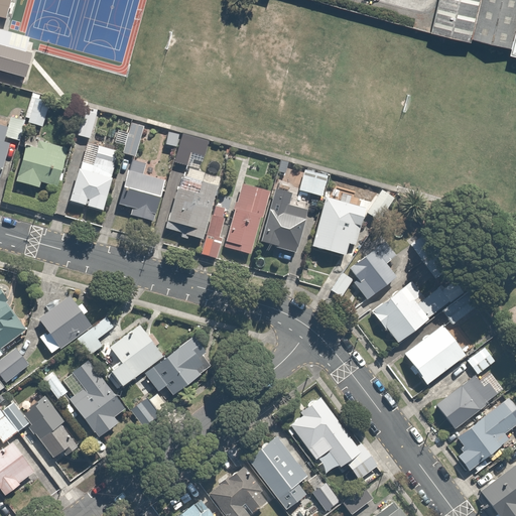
[(0,0),(0,15),(6,17),(11,0),(0,0)]
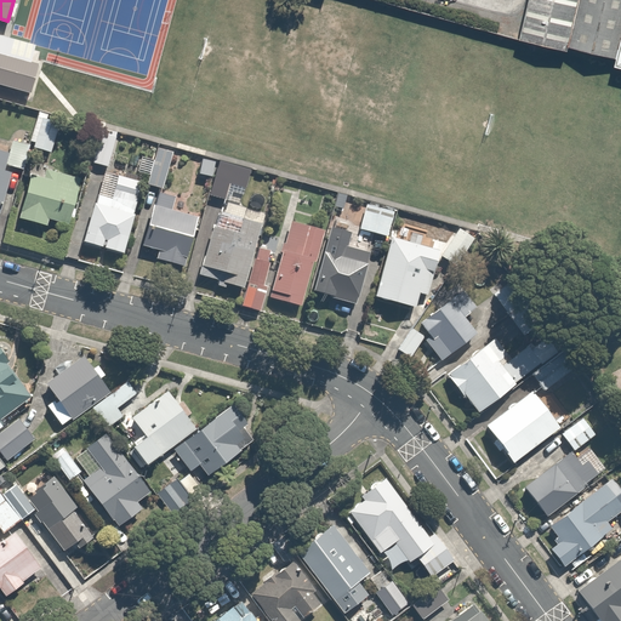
[(528,0),(519,39),(567,51),(568,46),(577,0),(528,0)]
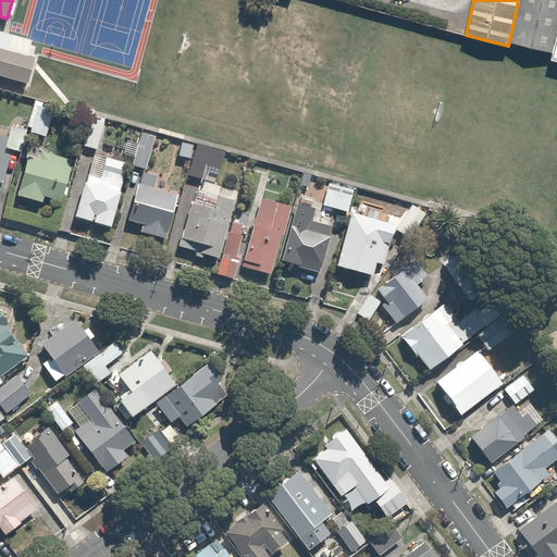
[(556,0),(518,0),(509,41),(553,52),(556,29),(556,0)]
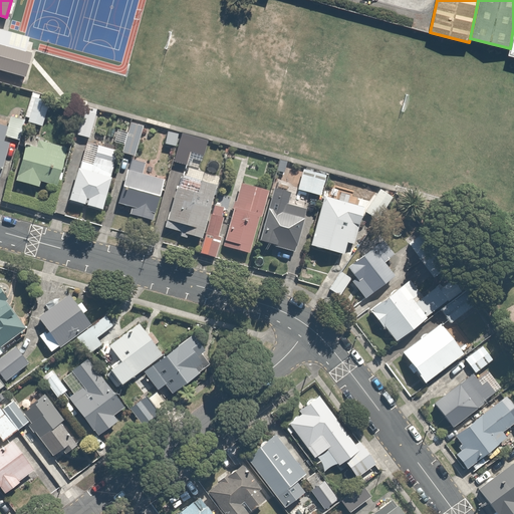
[(0,71),(24,78),(30,53),(24,52),(28,37),(0,29),(0,71)]
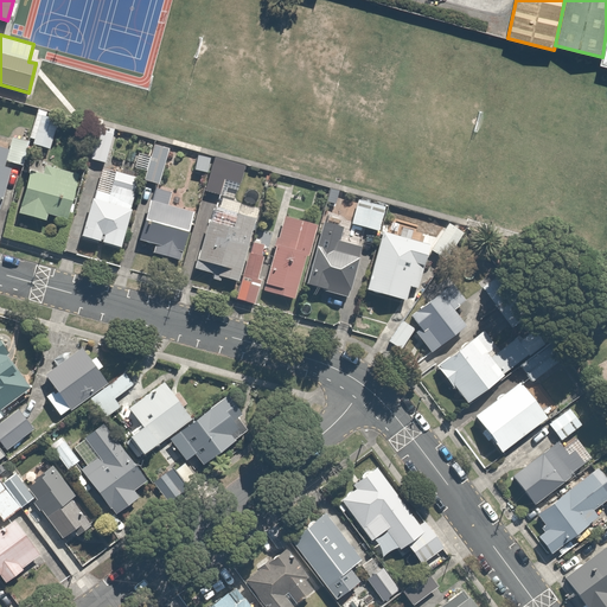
[(51,152),(57,122),(37,117),(31,147),(51,152)]
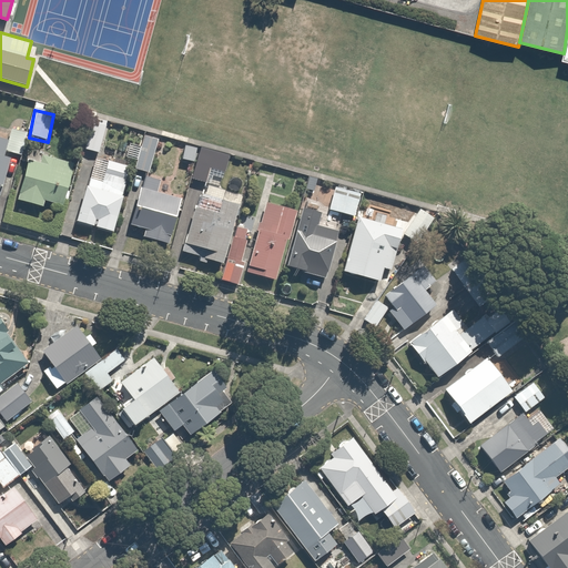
[(100,155),(107,124),(91,121),(83,151),(100,155)]
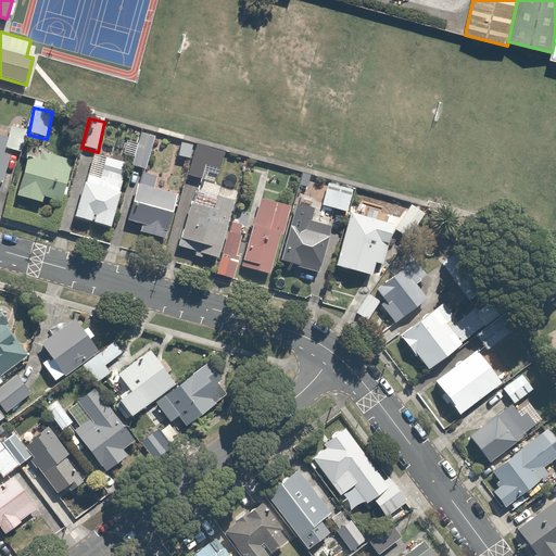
[(26,128),(9,124),(2,149),(20,153),(26,128)]
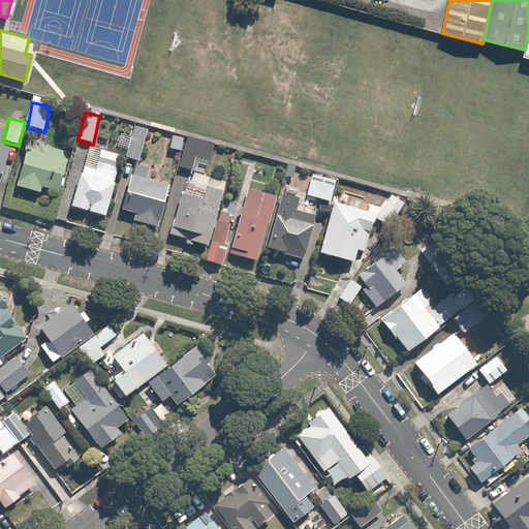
[(183,138),(164,134),(161,149),(180,153),(183,138)]
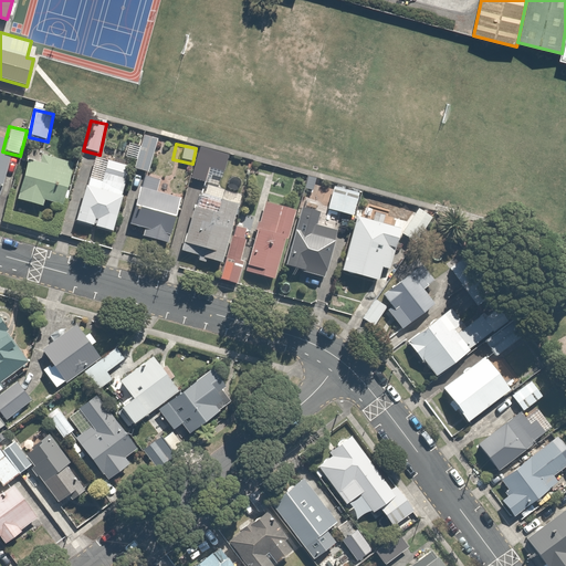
[(152,150),(136,147),(130,171),(146,175),(152,150)]
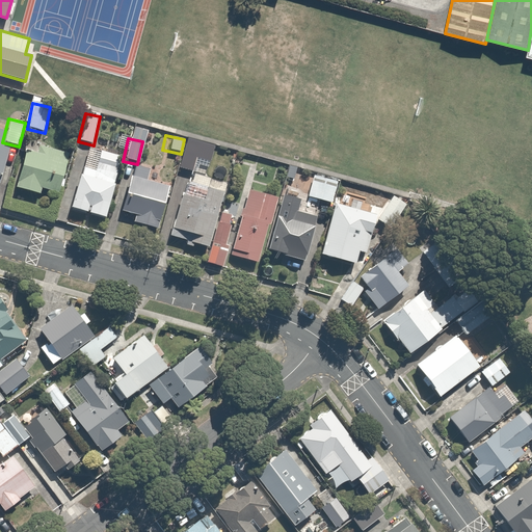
[(194,159),(209,162),(213,145),(185,139),(179,168),(192,171),(194,159)]
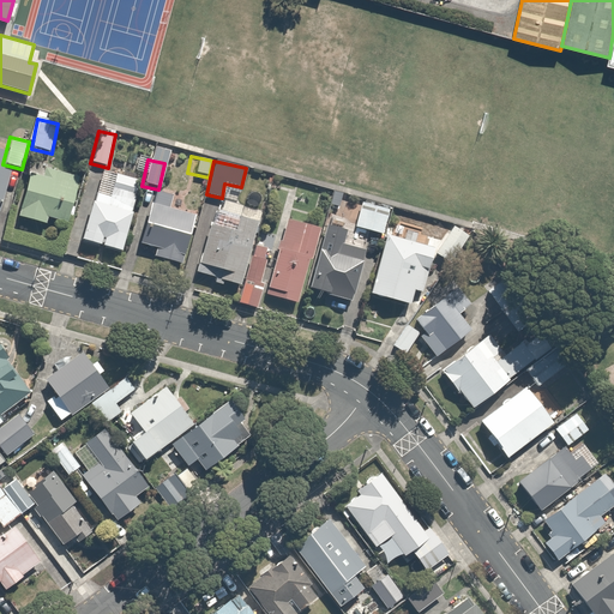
[(46,218),(54,221),(53,224),(66,228),(66,223),(79,176),(44,167),(42,176),(26,173),(14,217),(44,224),(46,218)]
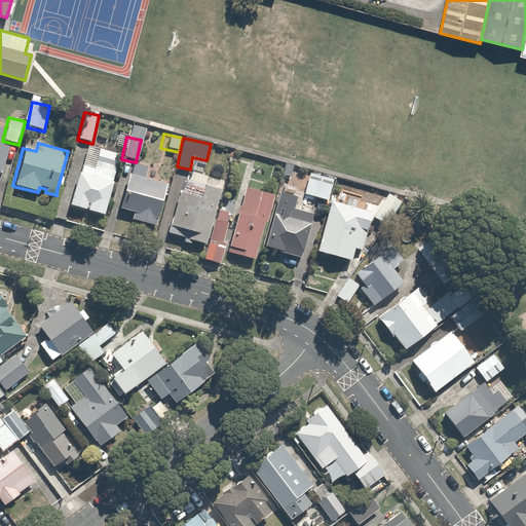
[(120,154),(97,148),(94,162),(82,160),(70,207),(104,216),(120,154)]
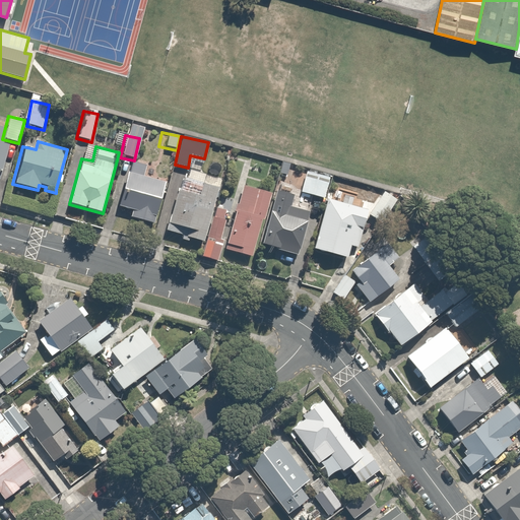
[(128,218),(153,224),(163,180),(141,176),(143,168),(130,165),(128,172),(125,171),(117,208),(130,211),(128,218)]
